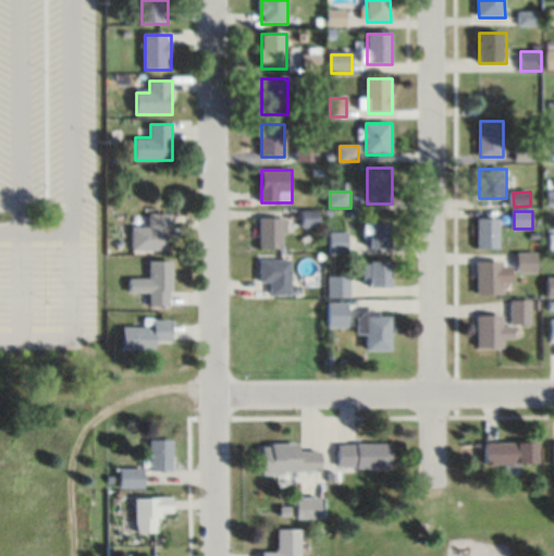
[(305,212),(305,225),(307,225),(307,222),(318,222),(318,212),(305,212)]
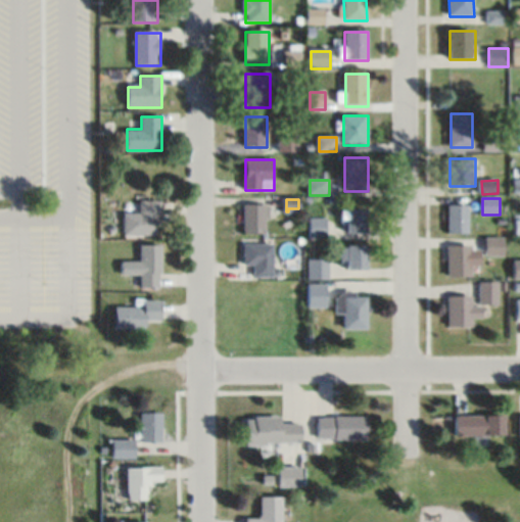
[(160,236),(160,201),(138,201),(138,215),(127,215),(127,236),(160,236)]
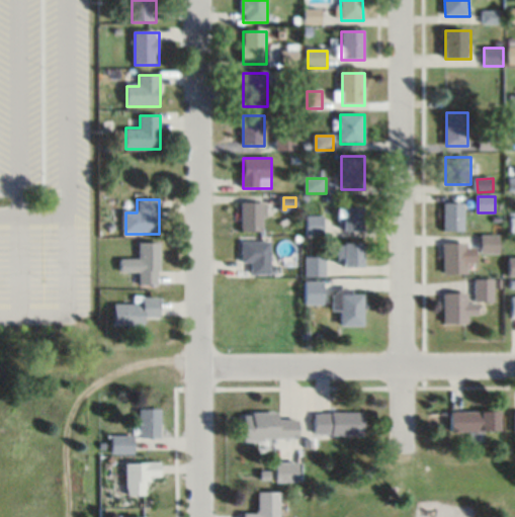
[(243,234),(267,234),(267,202),(243,202),(243,234)]
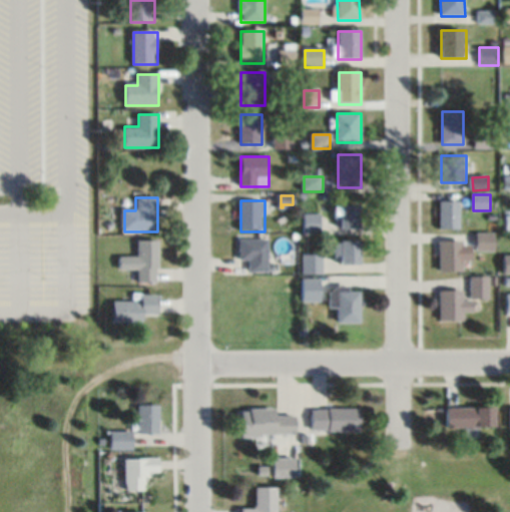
[(461,230),(461,201),(441,201),(441,230),(461,230)]
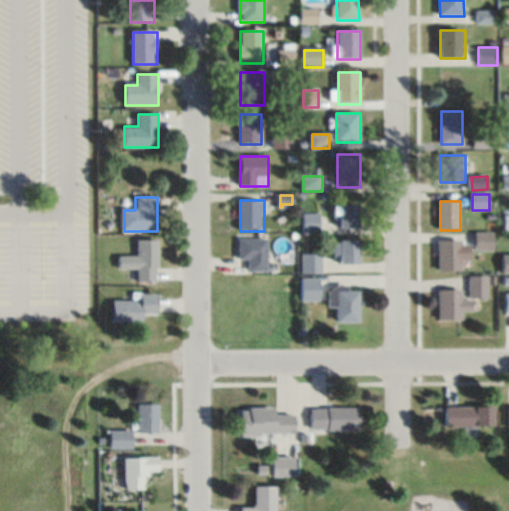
[(360,229),(360,205),(336,205),(336,229),(360,229)]
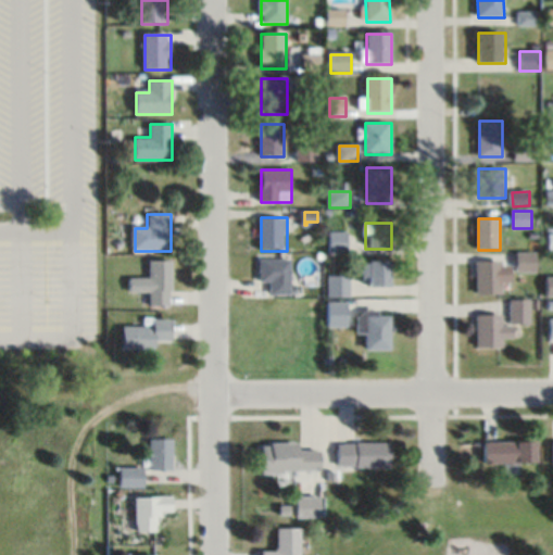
[(348,234),(332,234),(332,251),(348,251),(348,234)]
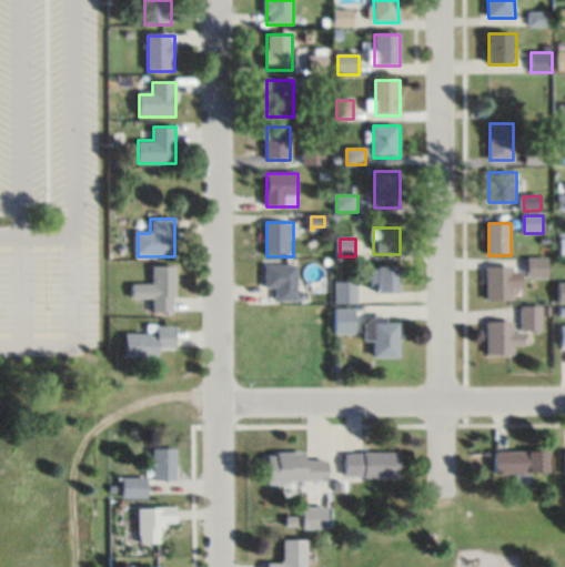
[(530,279),(550,279),(550,259),(530,259),(530,279)]
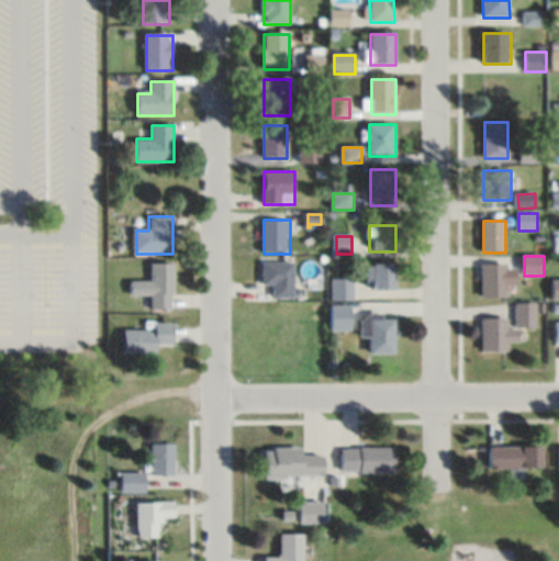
[(264,285),(275,285),(275,299),(295,299),(295,262),(264,262),(264,285)]
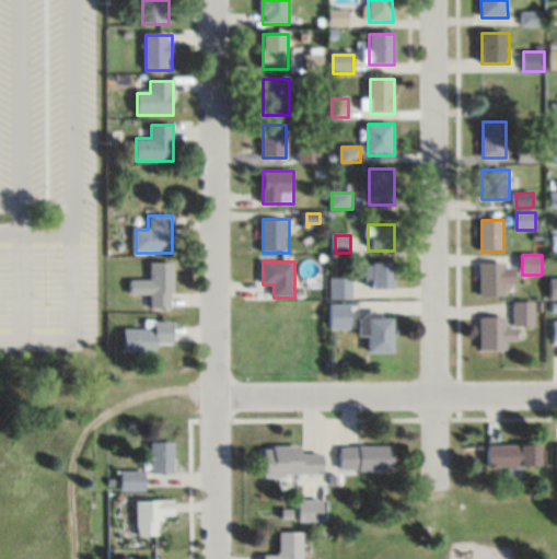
[(152,309),(174,309),(174,263),(152,263),(152,280),(131,280),(131,295),(152,295),(152,309)]
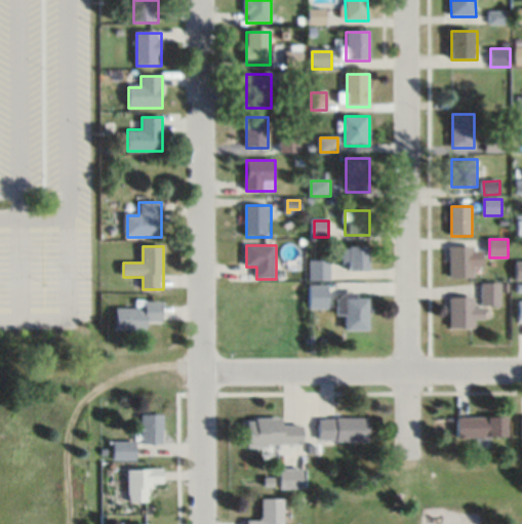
[(345,246),(345,271),(369,271),(369,246),(345,246)]
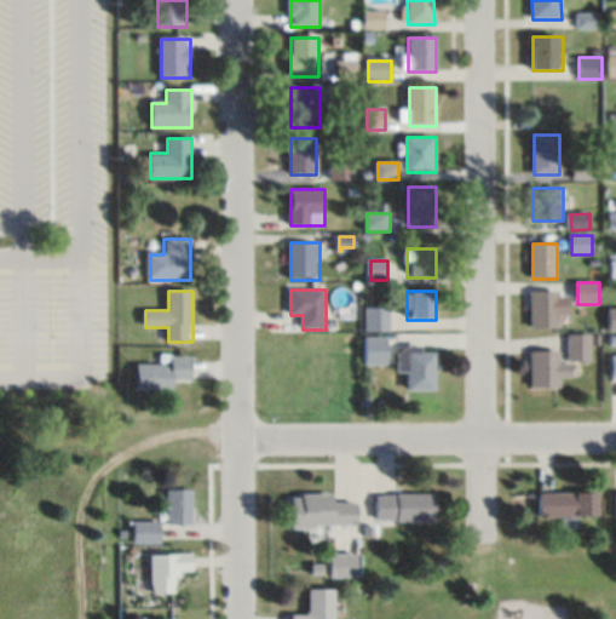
[(531,292),(531,330),(562,330),(562,292),(531,292)]
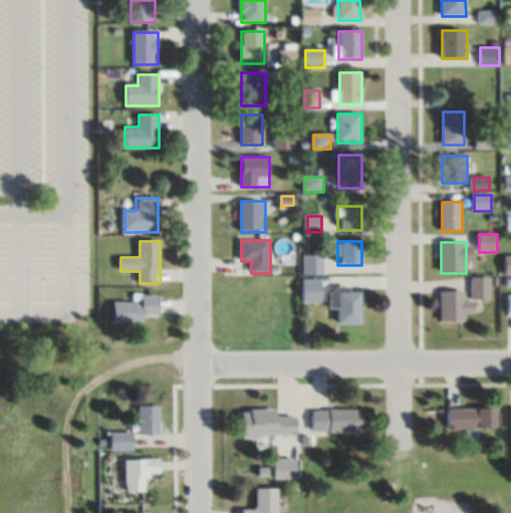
[(305,275),(325,275),(325,255),(305,255),(305,275)]
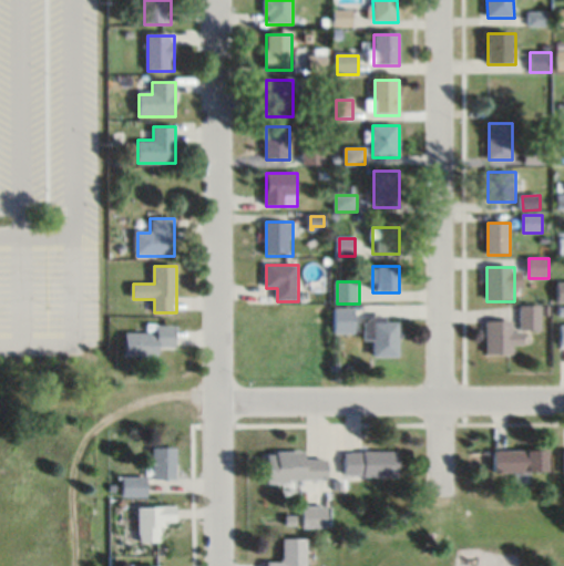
[(525,328),(542,328),(542,306),(525,306),(525,328)]
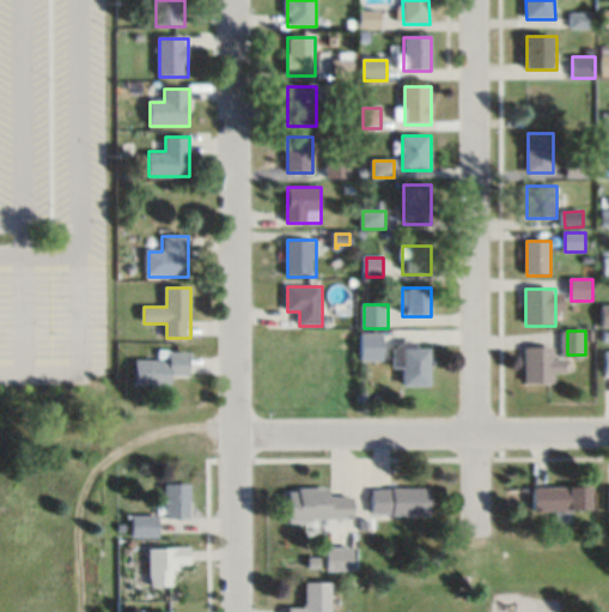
[(384,334),(363,334),(363,362),(384,362),(384,334)]
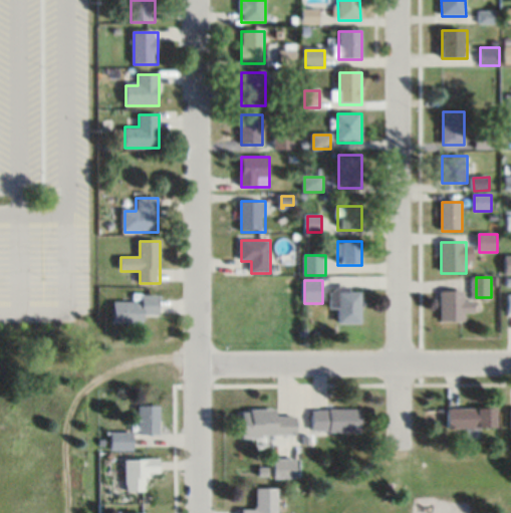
[(352,287),(331,287),(331,311),(340,310),(340,324),(363,323),(362,293),(352,293),(352,287)]
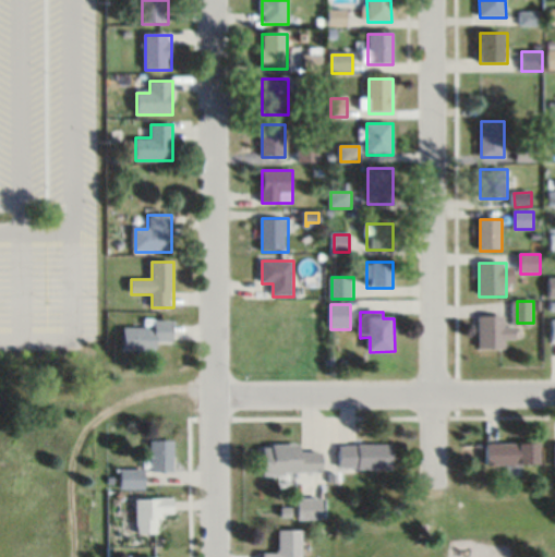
[(505,316),(480,316),(480,350),(506,350),(506,339),(516,339),(516,327),(505,327),(505,316)]
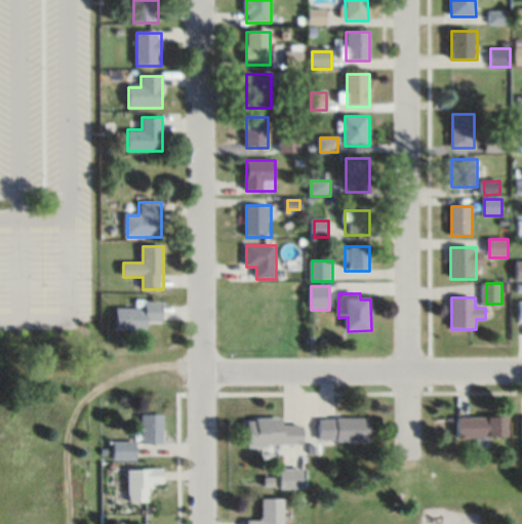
[(116,311),(116,332),(148,332),(148,321),(162,321),(162,301),(142,301),(142,311),(116,311)]
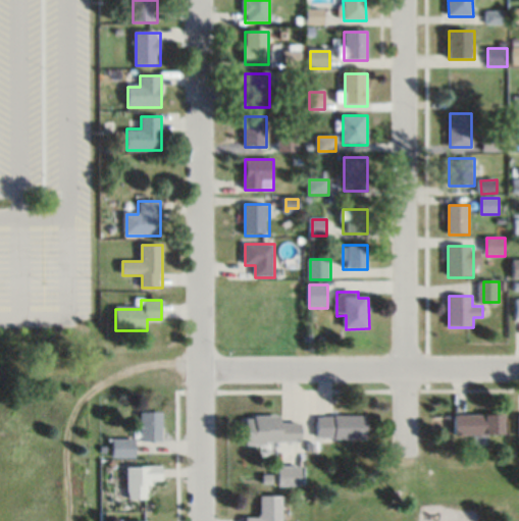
[(163,413),(141,413),(141,443),(163,443),(163,413)]
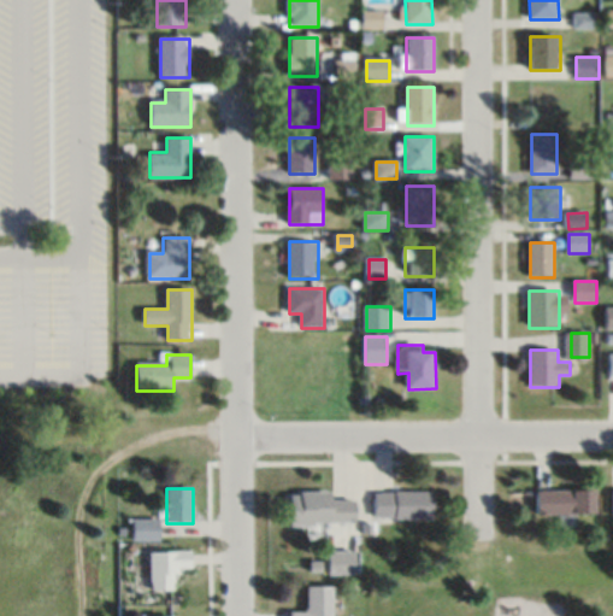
[(538,490),(538,515),(560,515),(560,526),(576,526),(576,515),(596,515),(596,490),(538,490)]
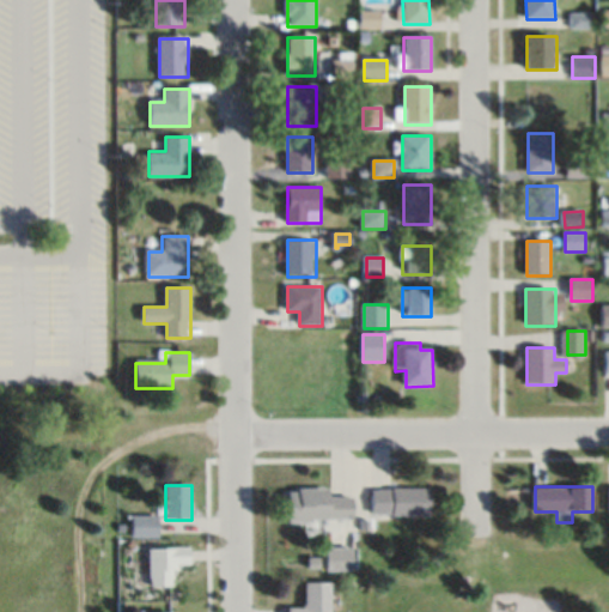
[(290,523),(354,522),(353,500),(330,500),(330,489),(290,490),(290,523)]
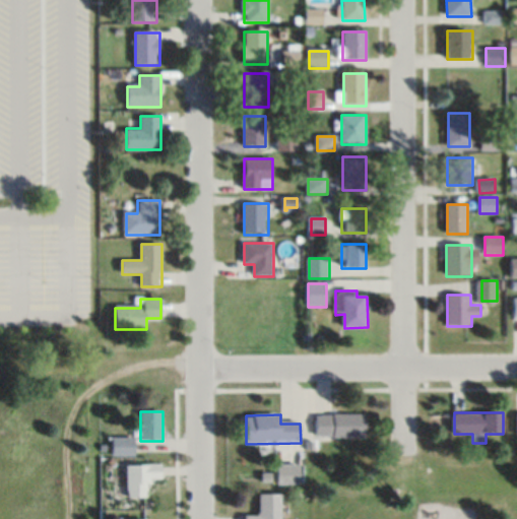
[(318,438),(367,438),(367,414),(318,414),(318,438)]
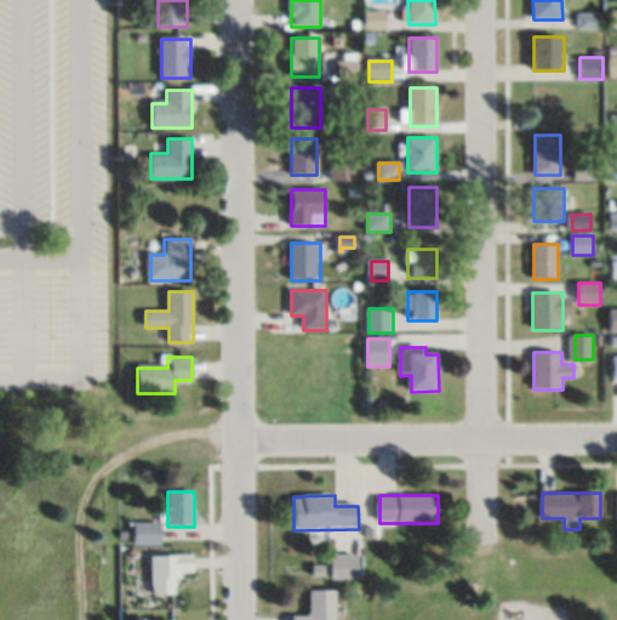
[(161,524),(135,524),(135,546),(161,546),(161,524)]
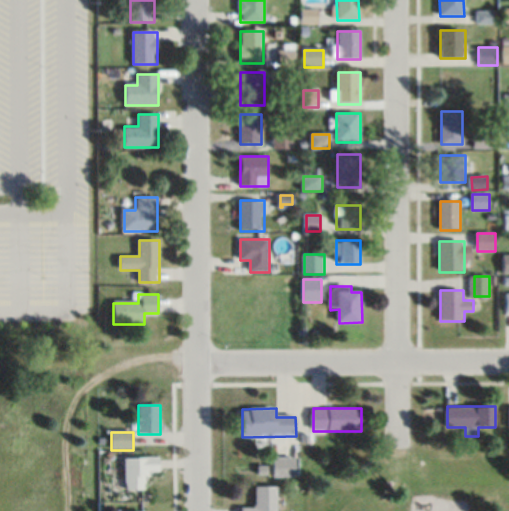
[(125,458),(125,490),(149,490),(149,474),(159,474),(159,458),(125,458)]
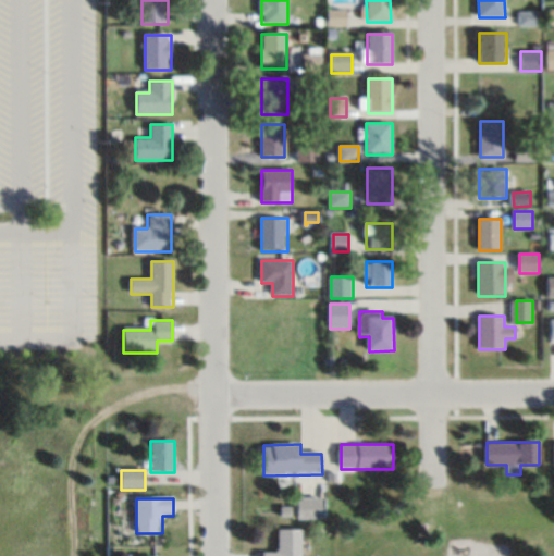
[(321,498),(295,498),(295,510),(283,510),(283,518),(321,518),(321,498)]
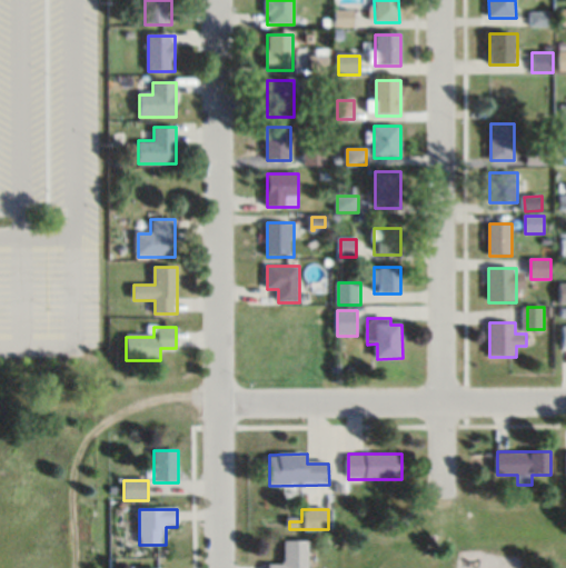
[(307,567),(308,541),(284,541),(284,564),(269,564),(268,567),(307,567)]
